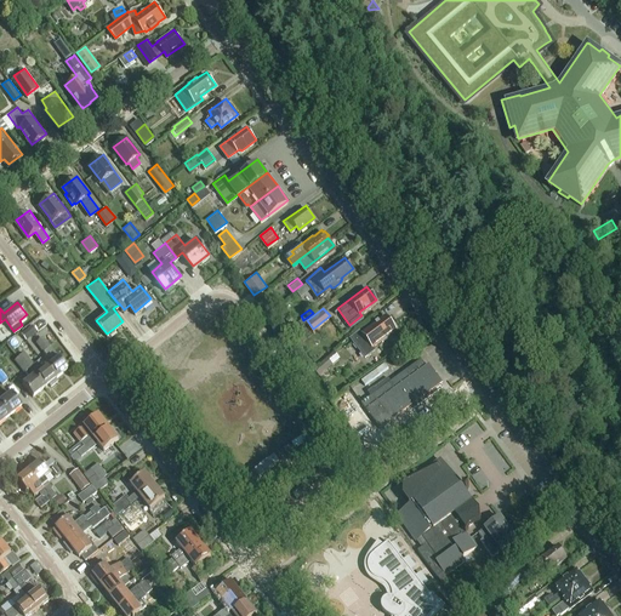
[(360,330),(359,329),(349,336),(365,357),(375,349),(371,344),(379,338),(380,340),(388,334),(387,332),(394,326),(393,325),(394,324),(391,318),(389,319),(385,313),(360,330)]
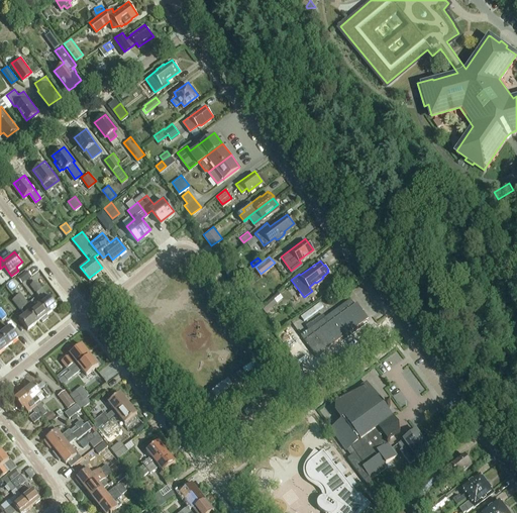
[(241,266),(232,273),(237,279),(246,272),(241,266)]
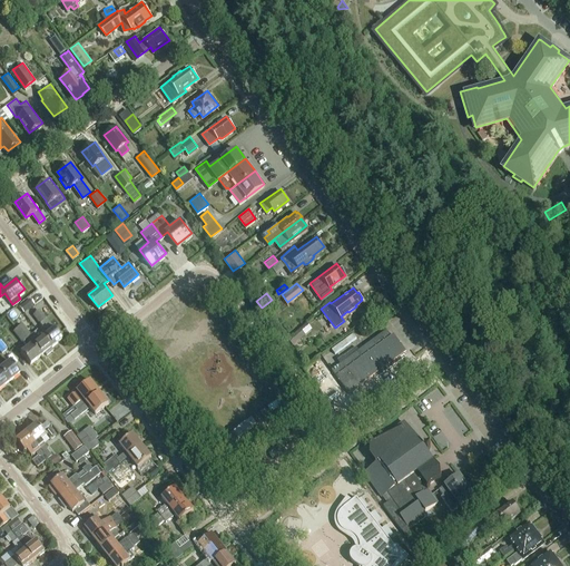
[(29,295),(19,303),(23,310),(33,301),(29,295)]
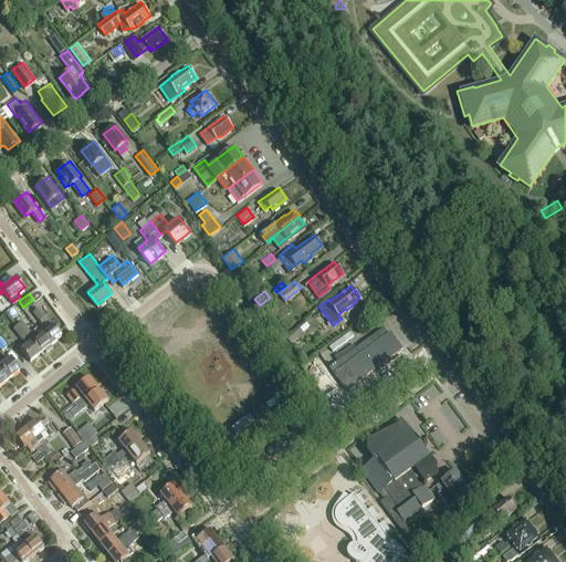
[(37,324),(35,325),(50,342),(60,334),(37,304),(32,309),(43,323),(38,326),(37,324)]
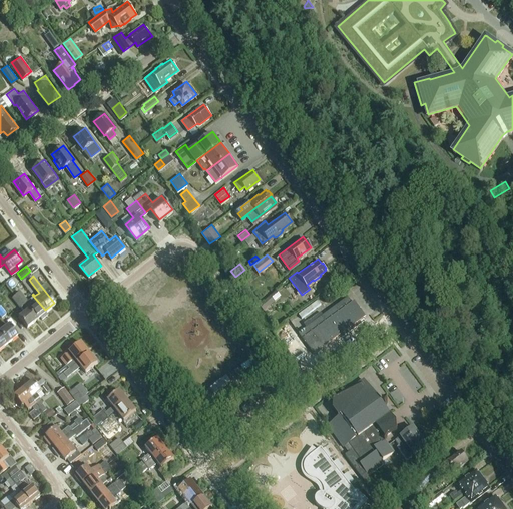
[(14,300),(22,294),(23,293),(19,288),(18,289),(10,295),(14,300)]
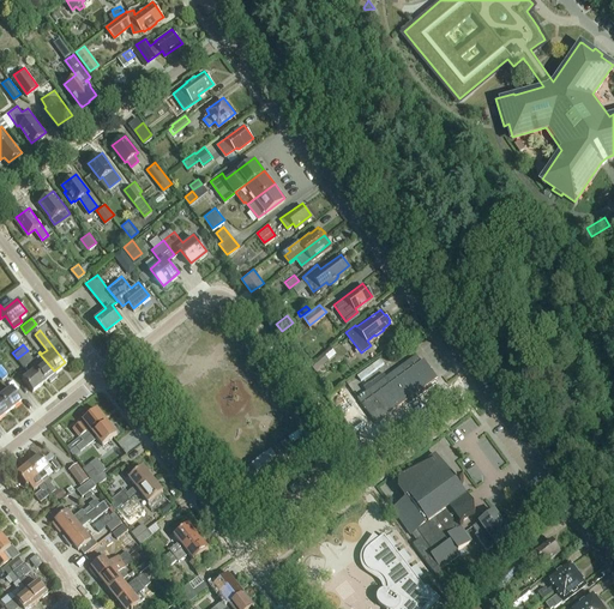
[(28,350),(26,351),(17,359),(26,372),(20,377),(31,390),(42,380),(28,361),(31,359),(32,357),(28,350)]
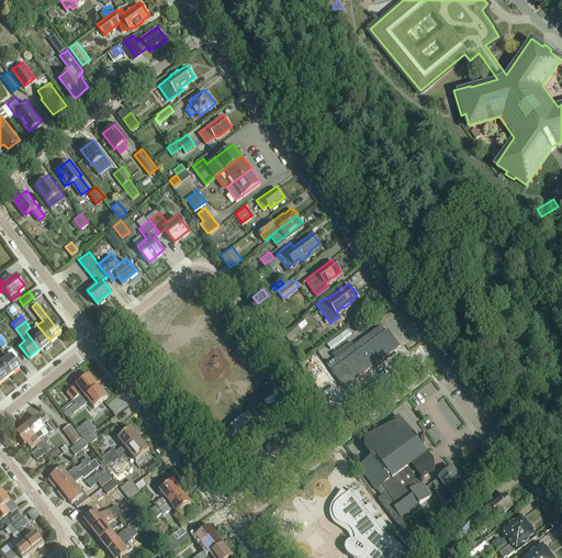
[(284,332),(289,338),(301,327),(295,322),(284,332)]
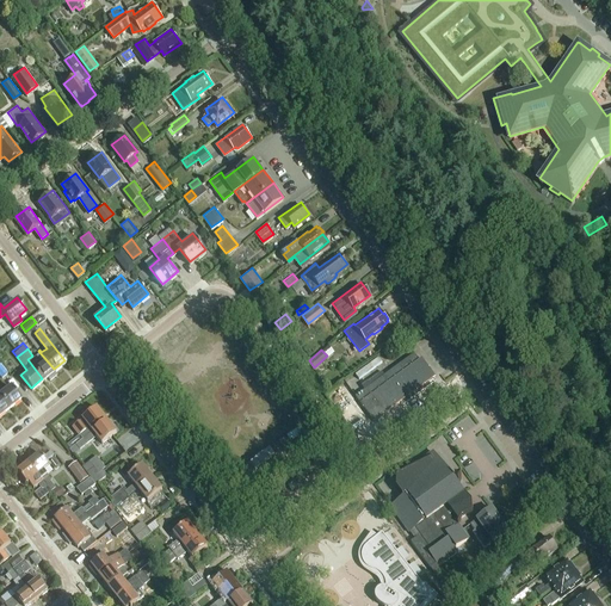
[(42,378),(54,369),(38,351),(32,356),(31,357),(28,359),(42,378)]
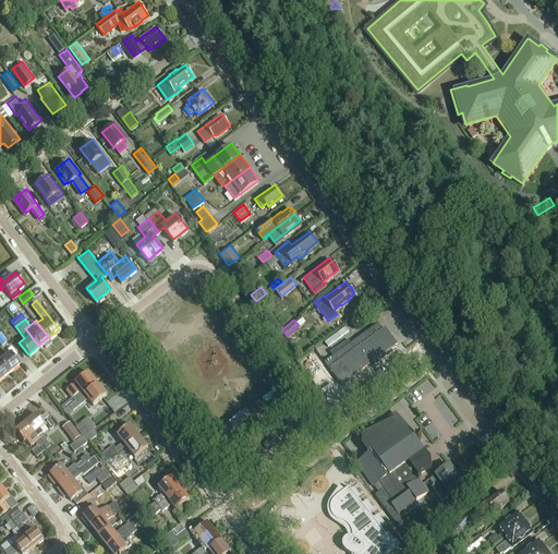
[(377,321),(338,349),(335,346),(330,349),(332,353),(325,359),(341,383),(398,341),(385,324),(381,326),(377,321)]
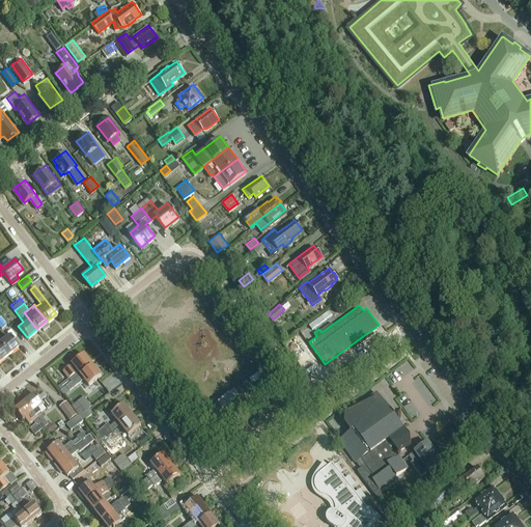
[(329,308),(309,323),(311,327),(332,312),(329,308)]
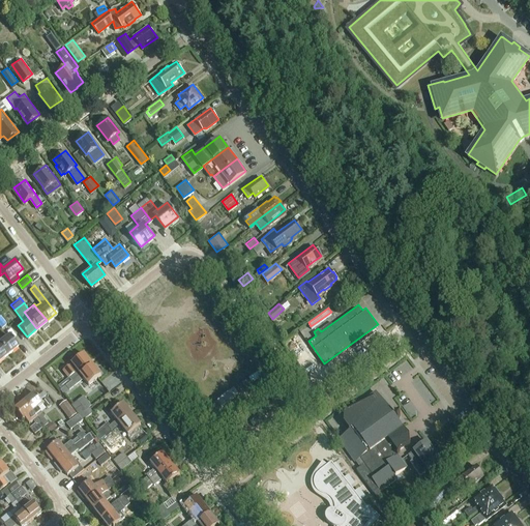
[(0,338),(0,343),(6,352),(17,344),(7,332),(0,338)]
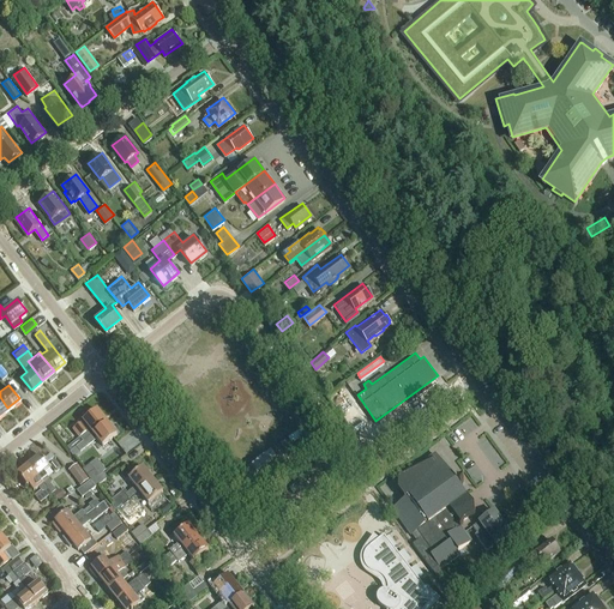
[(71,447),(107,418),(97,406),(83,418),(72,427),(79,435),(67,444),(71,447)]
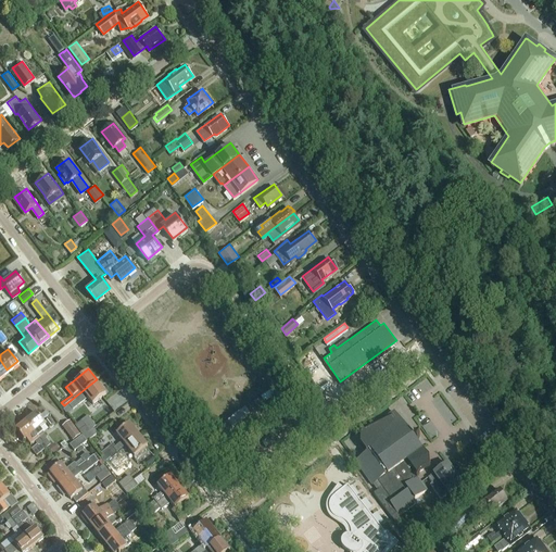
[(76,397),(84,391),(92,401),(105,391),(97,379),(64,405),(64,406),(70,402),(72,406),(79,401),(76,397)]
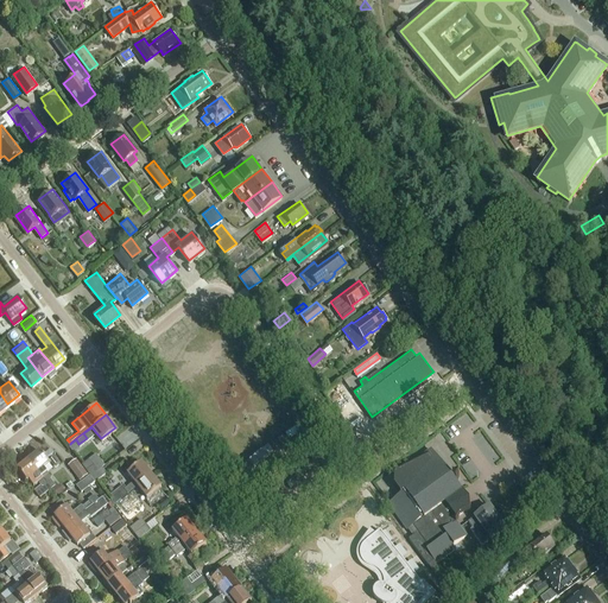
[(410,535),(429,562),(432,567),(438,564),(436,562),(456,547),(454,543),(467,533),(456,518),(457,513),(467,506),(467,499),(458,489),(461,488),(431,446),(406,464),(394,470),(394,481),(403,492),(388,501),(407,527),(409,526),(413,533),(410,535)]
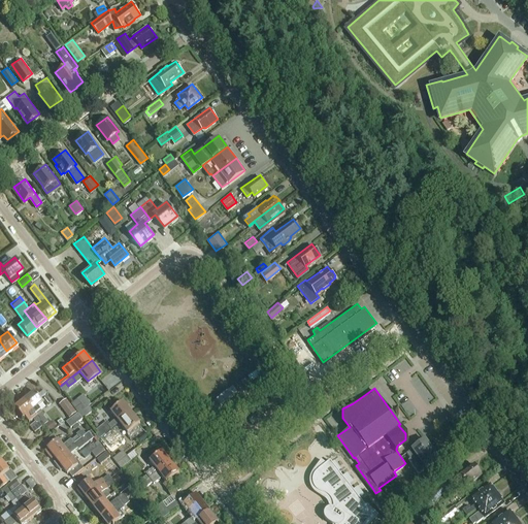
[(34,389),(24,397),(44,422),(47,419),(43,414),(44,413),(37,404),(42,400),(34,389)]
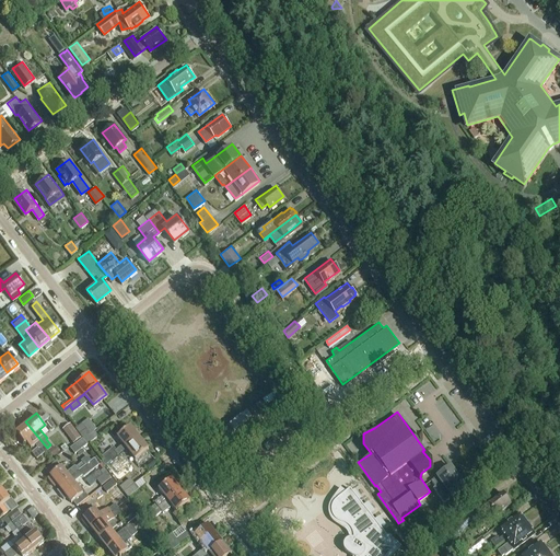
[(76,425),(80,431),(90,423),(85,417),(76,425)]
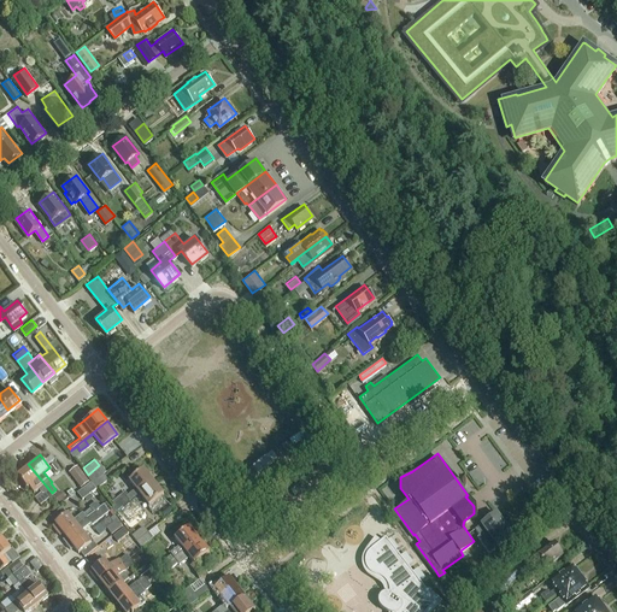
[(81,486),(89,478),(77,463),(69,470),(81,486)]
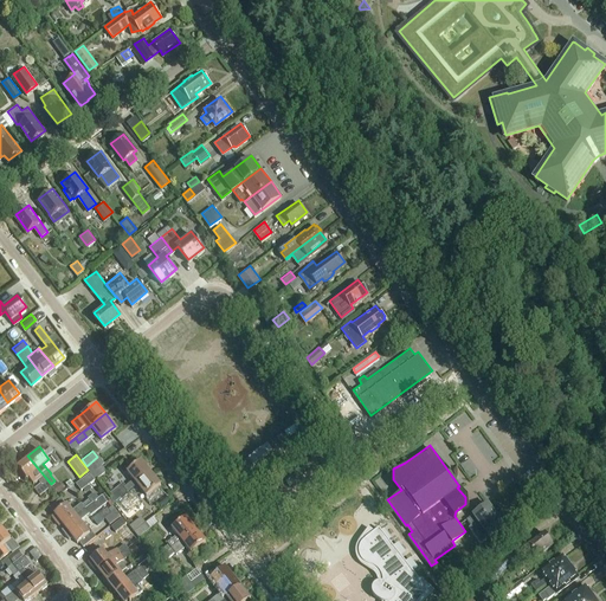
[(26,477),(28,475),(34,482),(38,478),(40,480),(34,485),(40,492),(51,484),(27,456),(17,464),(26,477)]
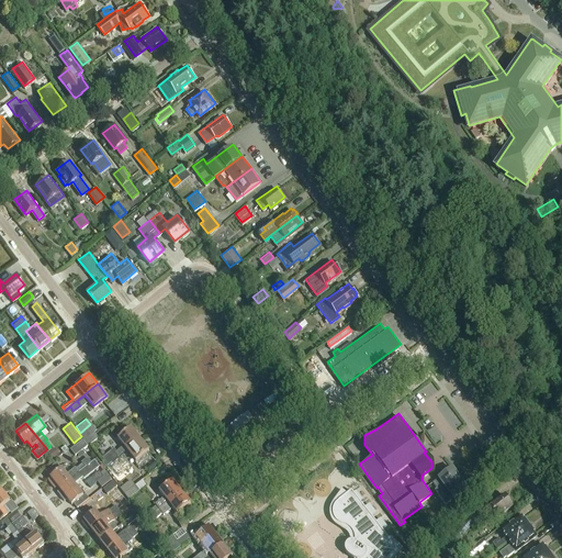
[(82,437),(83,438),(94,430),(90,424),(80,433),(83,437),(82,437)]
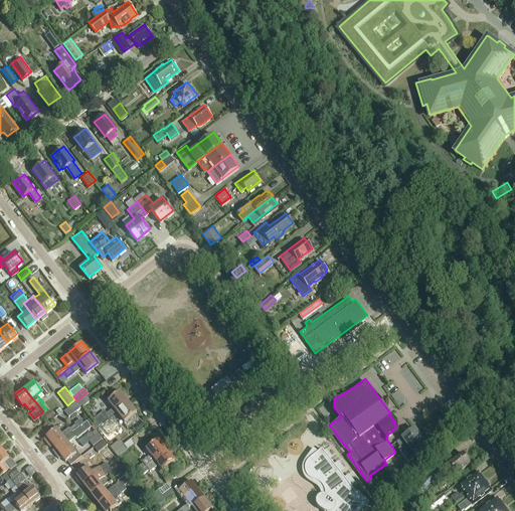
[(102,420),(128,399),(120,389),(108,399),(113,406),(107,410),(105,408),(92,417),(98,424),(102,420)]
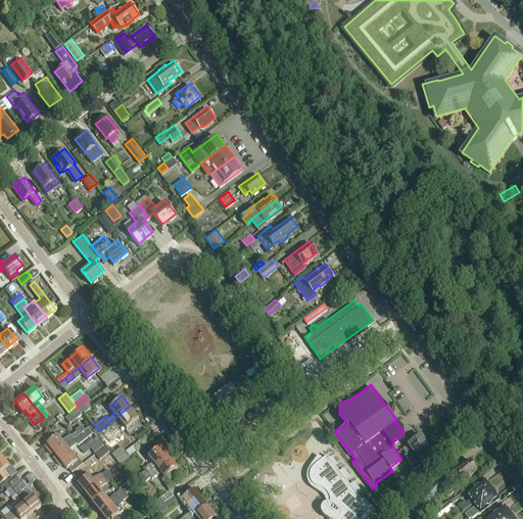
[(88,399),(78,408),(82,412),(91,405),(88,399)]
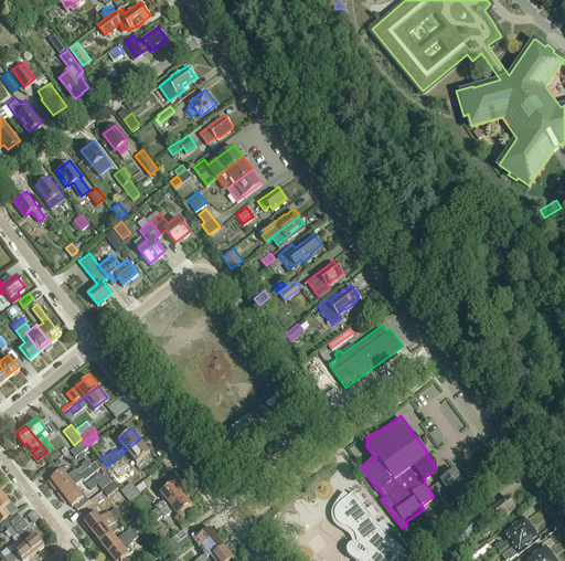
[(119,456),(127,450),(136,462),(149,451),(140,438),(112,462),(116,466),(123,461),(119,456)]
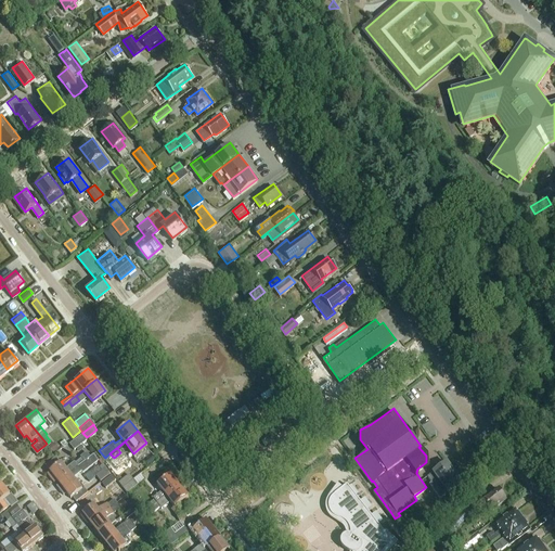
[(87,437),(82,433),(81,432),(69,440),(74,447),(87,437)]
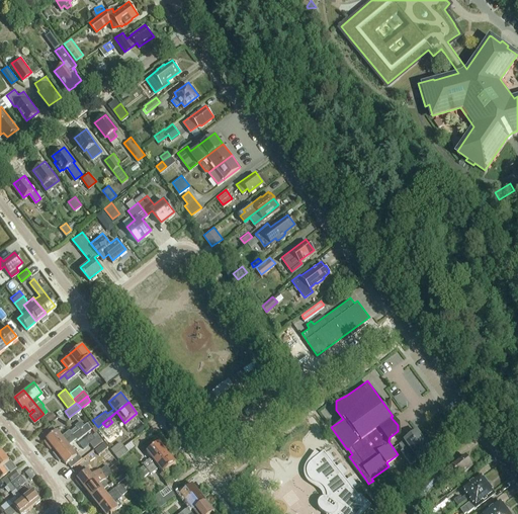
[(45,415),(49,420),(55,415),(51,410),(45,415)]
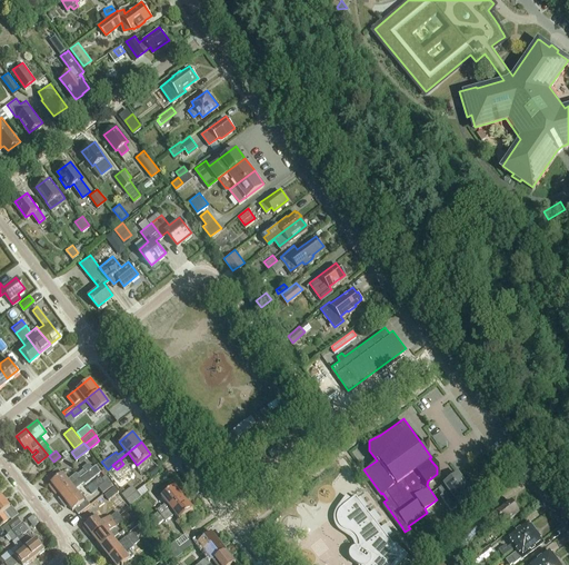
[(77,471),(67,478),(62,472),(48,483),(53,489),(56,487),(59,492),(93,465),(89,459),(82,465),(83,467),(78,472),(77,471)]
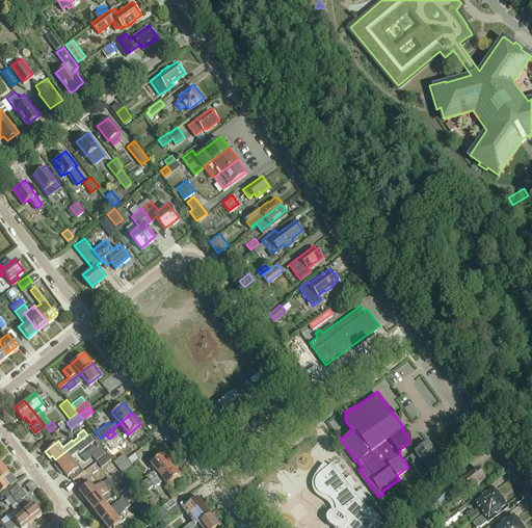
[(58,464),(56,466),(60,472),(63,470),(68,475),(78,467),(70,456),(78,449),(79,451),(95,440),(89,432),(87,434),(55,459),(58,464)]
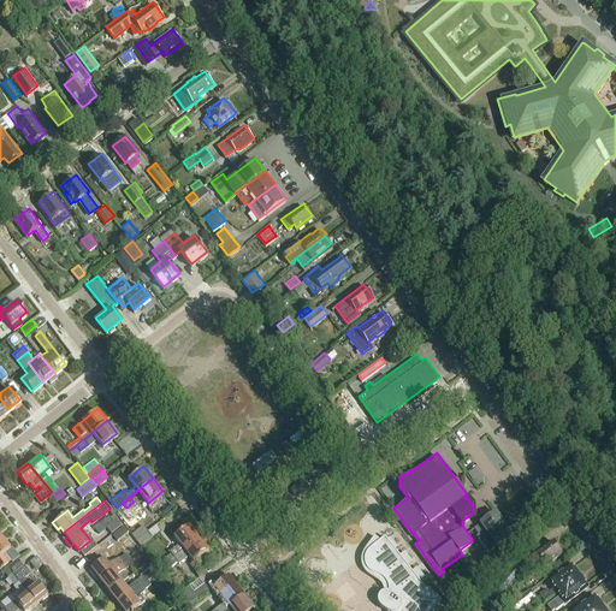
[(484,518),(474,526),(479,533),(477,534),(487,550),(511,532),(496,510),(484,518)]
